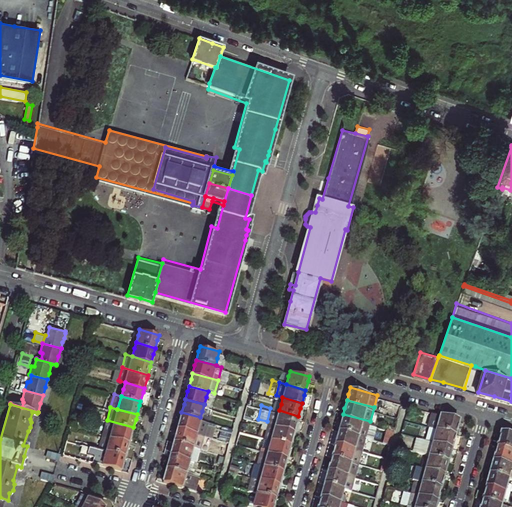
[(298,416),(279,410),(270,408),(267,421),(268,422),(295,429),(297,421),(298,416)]
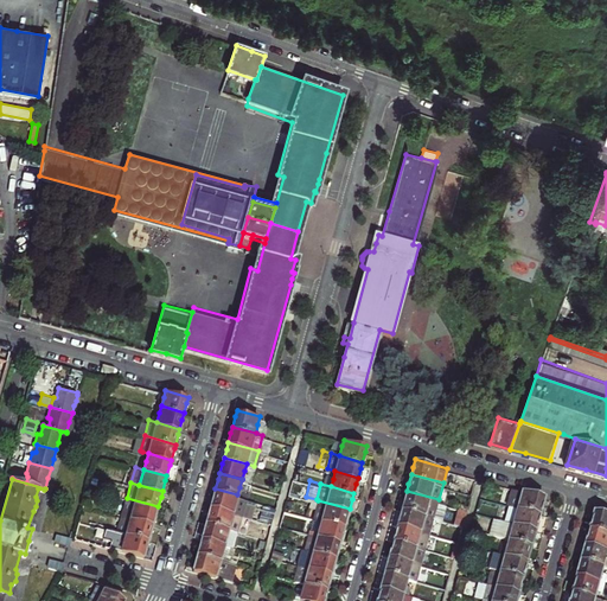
[(513,486),(505,484),(502,500),(509,502),(513,486)]
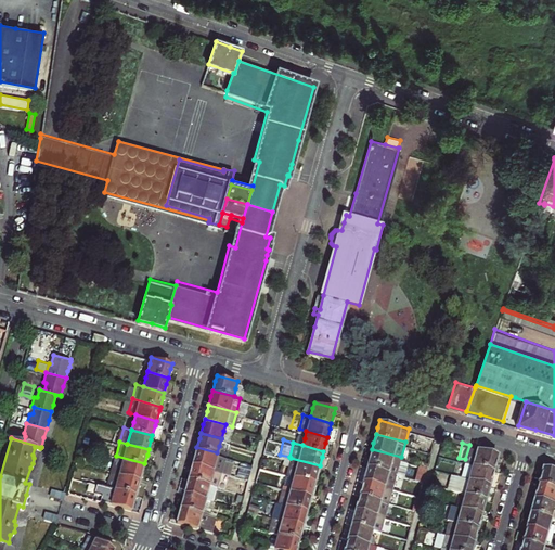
[(469,445),(465,459),(493,468),(495,461),(498,452),(469,445)]
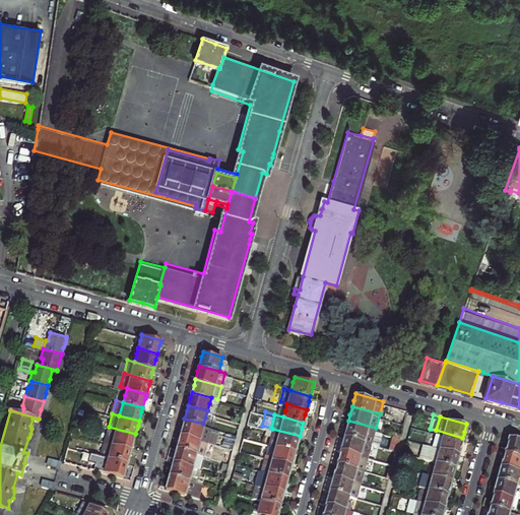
[(203,424),(184,419),(183,424),(181,433),(206,440),(210,426),(203,424)]
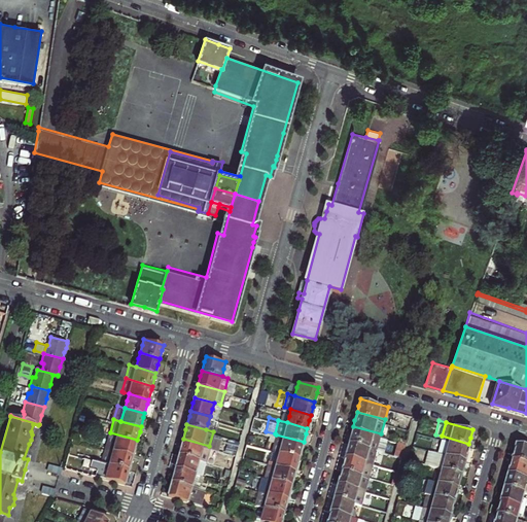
[(381,433),(353,426),(351,433),(349,440),(377,448),(377,447),(381,433)]
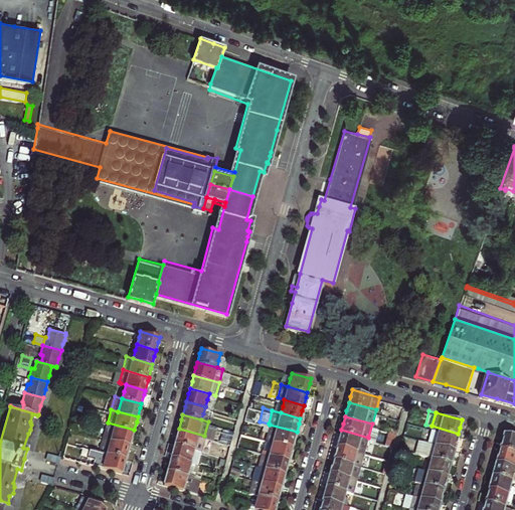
[(217,423),(208,421),(204,436),(213,439),(217,423)]
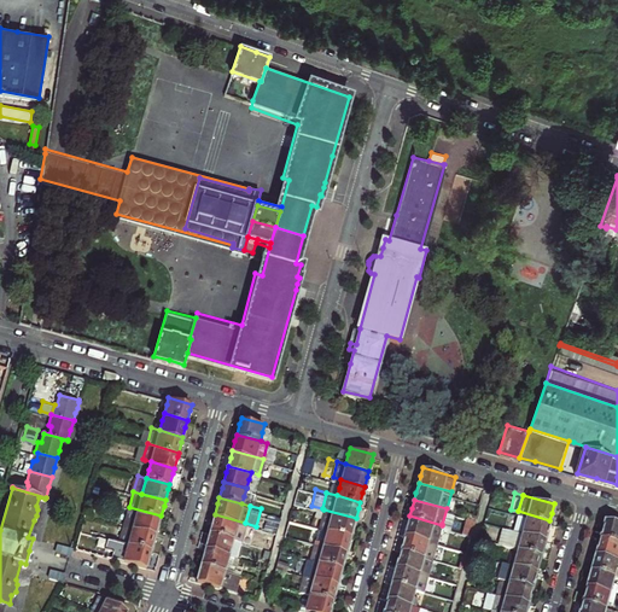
[(161,516),(129,507),(124,523),(157,531),(159,522),(161,516)]
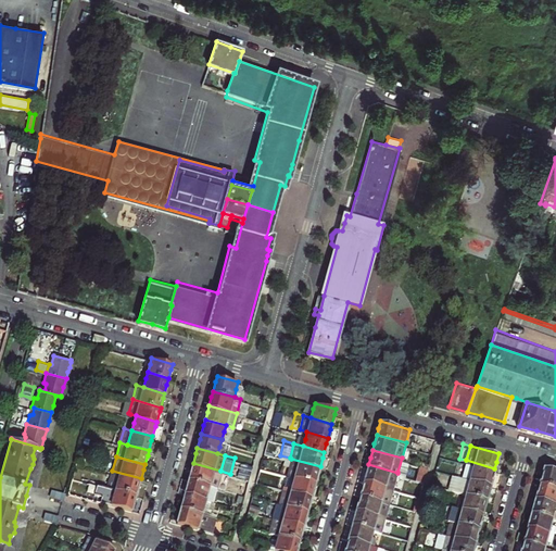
[(397,472),(397,473),(403,474),(406,474),(411,461),(402,458),(397,472)]
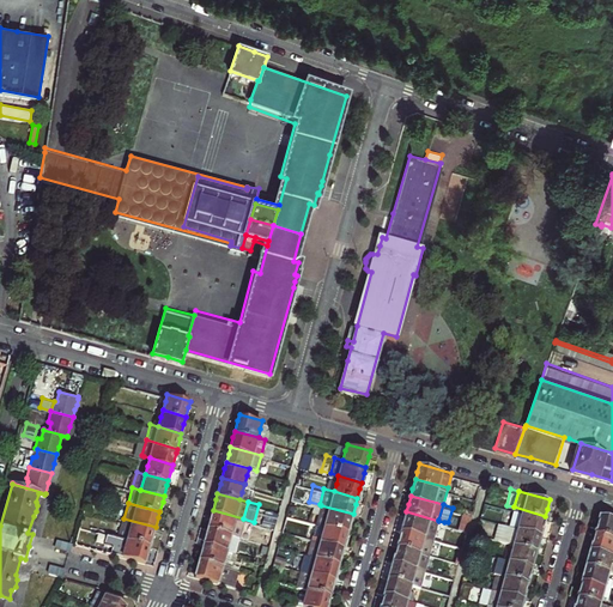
[(317,521),(325,523),(349,530),(351,519),(353,514),(321,505),(317,521)]
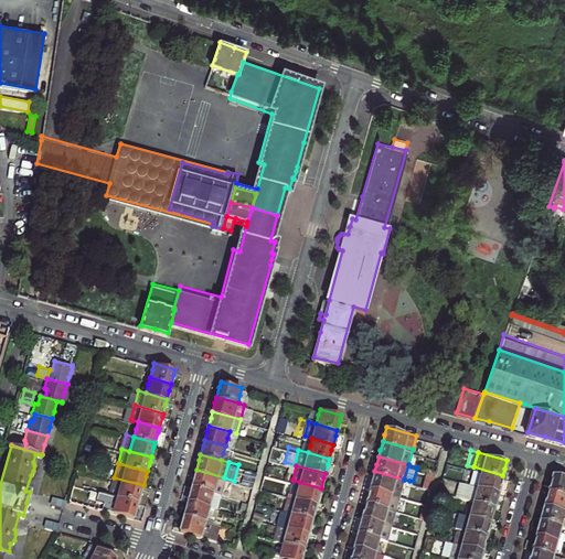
[(473,466),(469,482),(499,490),(501,483),(502,475),(473,466)]
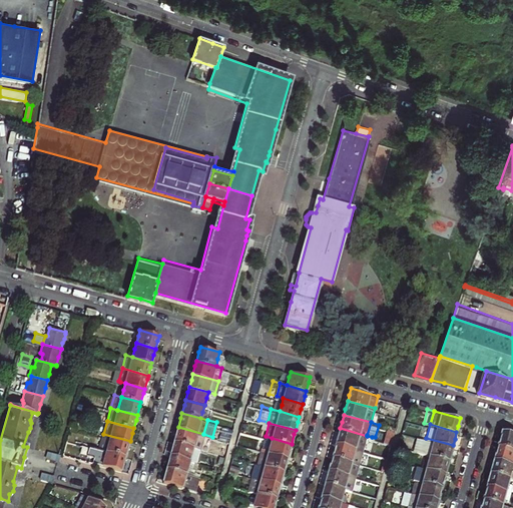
[(231,435),(233,427),(225,425),(223,432),(231,435)]
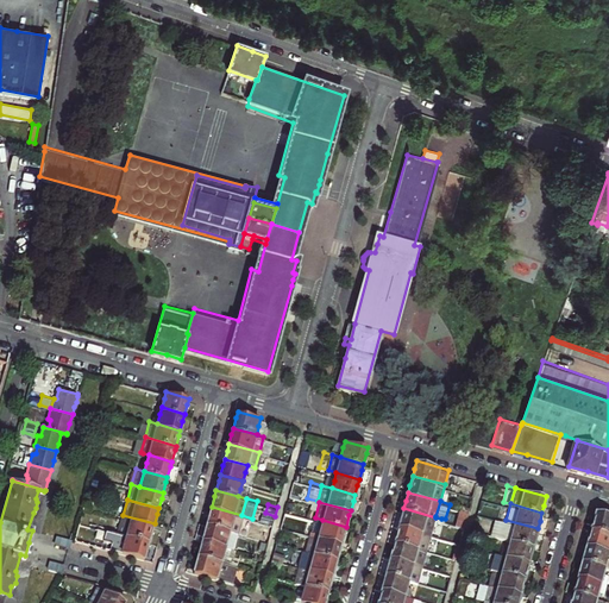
[(209,513),(207,522),(231,529),(237,531),(242,515),(212,507),(209,513)]
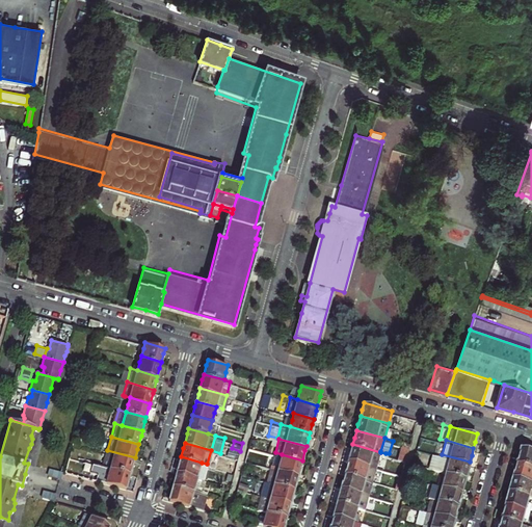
[(405,458),(409,445),(402,443),(401,443),(397,456),(405,458)]
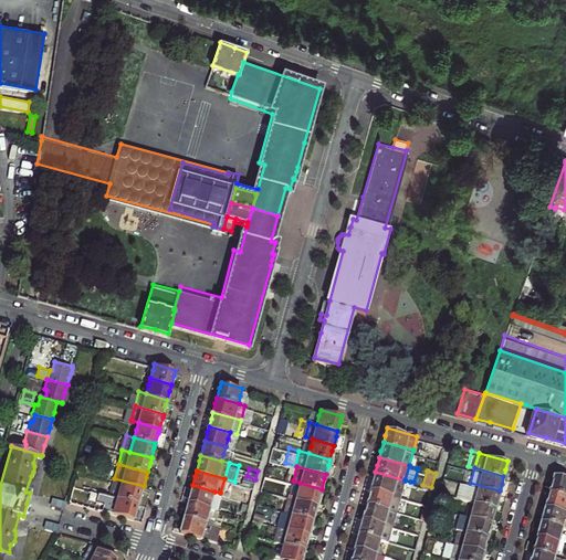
[(405,481),(375,472),(373,478),(371,487),(400,495),(406,496),(410,482),(405,481)]
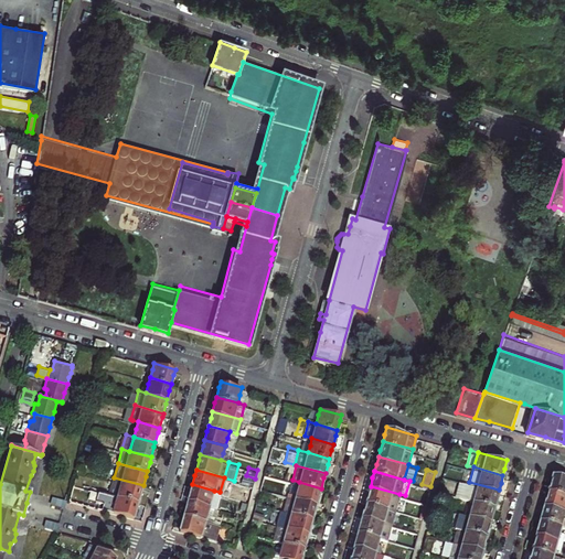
[(564,476),(552,473),(550,483),(548,487),(564,492),(564,476)]
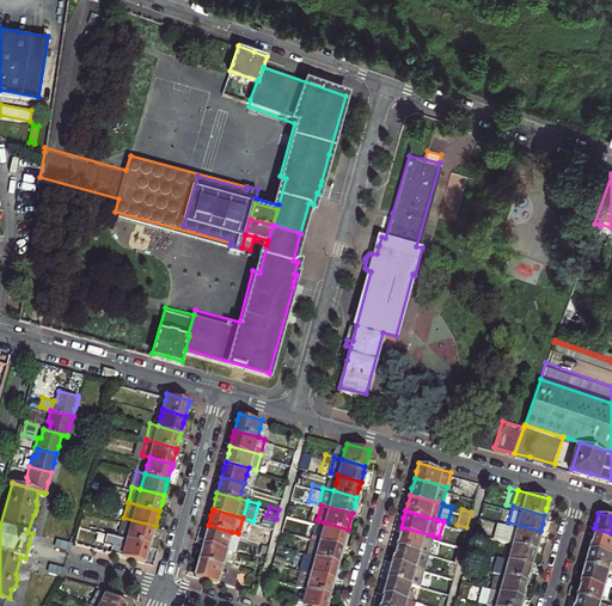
[(155,526),(123,518),(120,533),(128,536),(151,543),(153,532),(155,526)]
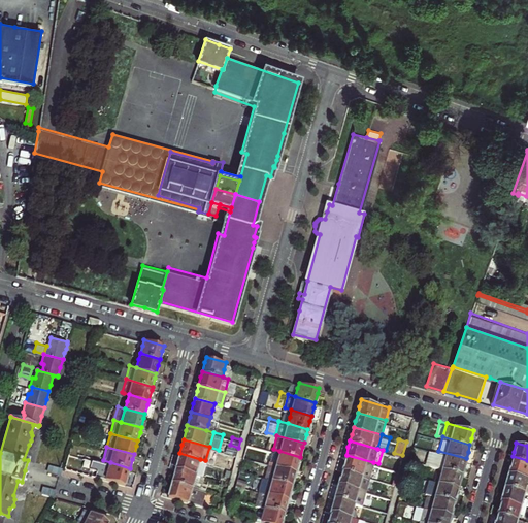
[(438,451),(429,448),(425,461),(435,464),(438,451)]
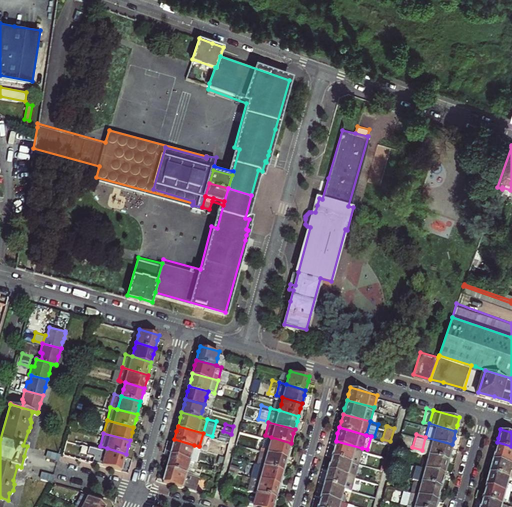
[(269,443),(267,450),(287,456),(290,446),(291,443),(271,437),(269,443)]
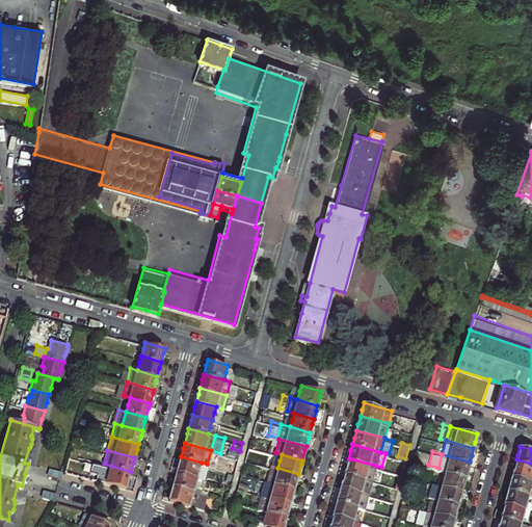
[(470,462),(442,454),(439,468),(446,470),(466,475),(468,468),(470,462)]
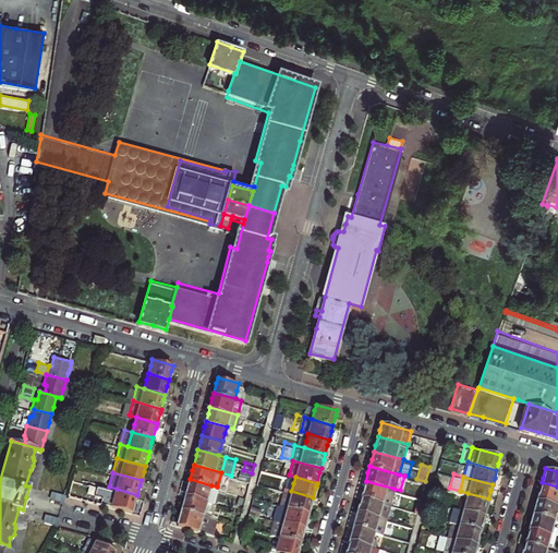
[(211,485),(190,479),(189,483),(185,493),(207,499),(209,493),(211,485)]
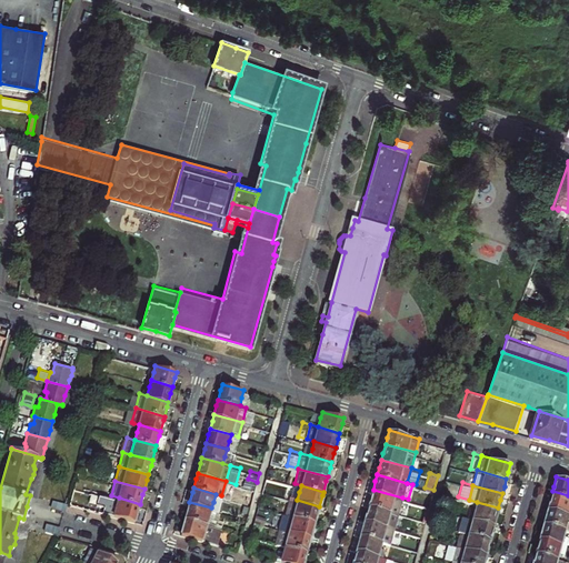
[(371,496),(369,504),(399,513),(399,512),(402,498),(373,490),(371,496)]
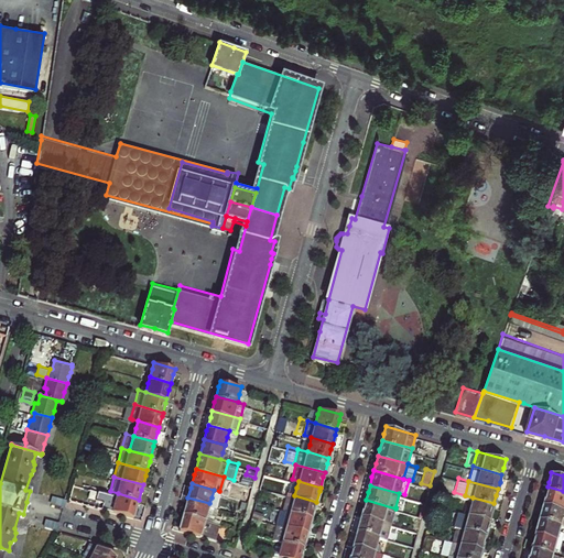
[(545,494),(543,502),(563,507),(563,491),(548,487),(545,494)]
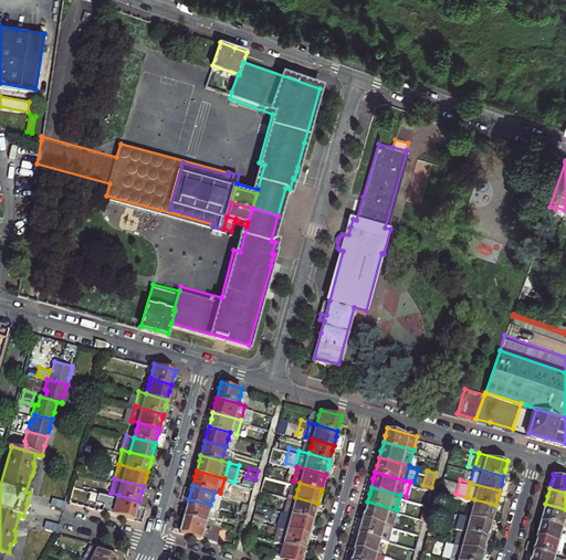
[(116,503),(118,495),(111,493),(98,490),(96,500),(104,503),(103,508),(114,510),(116,503)]
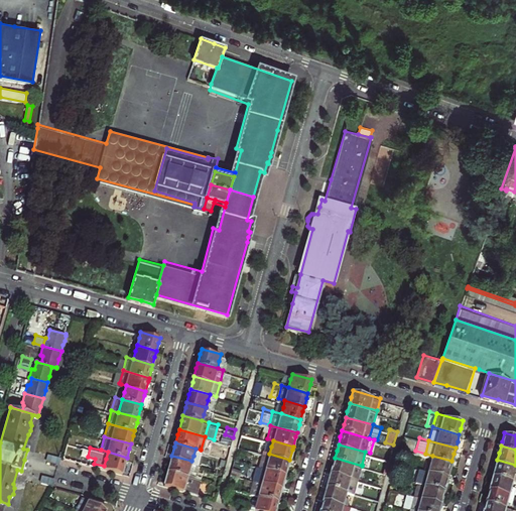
[(60,455),(49,452),(48,458),(59,461),(60,455)]
